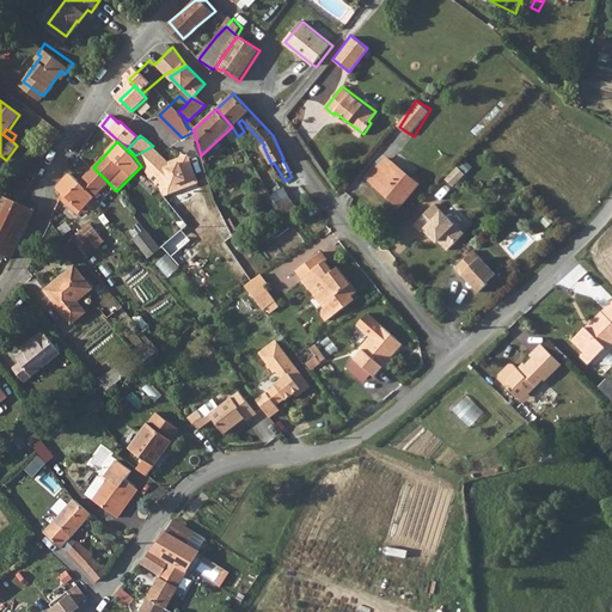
[(135,155),(134,157),(138,161),(151,173),(150,176),(167,196),(200,183),(189,154),(171,161),(153,146),(135,155)]
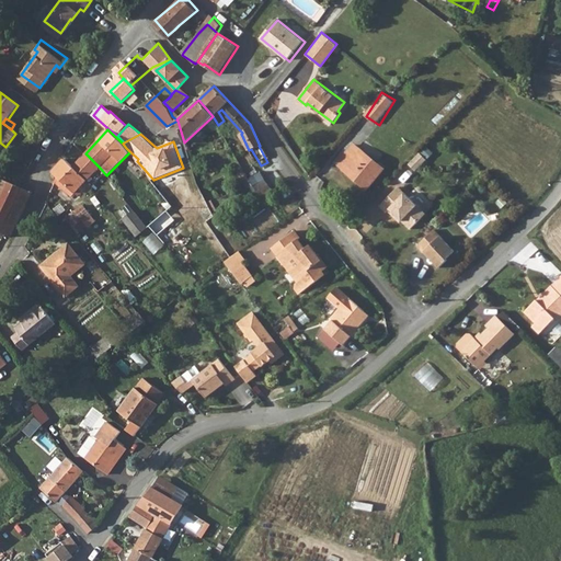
[(355,142),(340,161),(368,186),(385,168),(355,142)]
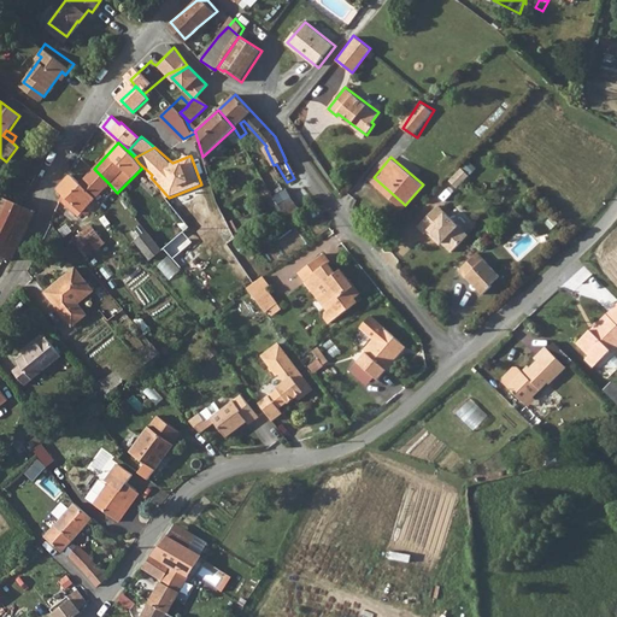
[(470,175),(463,168),(451,180),(458,187),(470,175)]
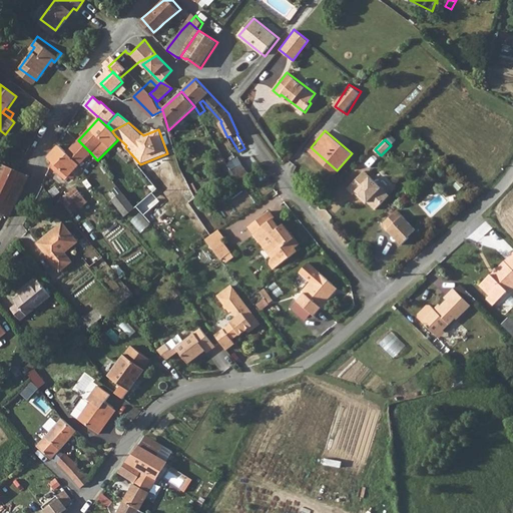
[(78,140),(66,152),(79,165),(91,153),(78,140)]
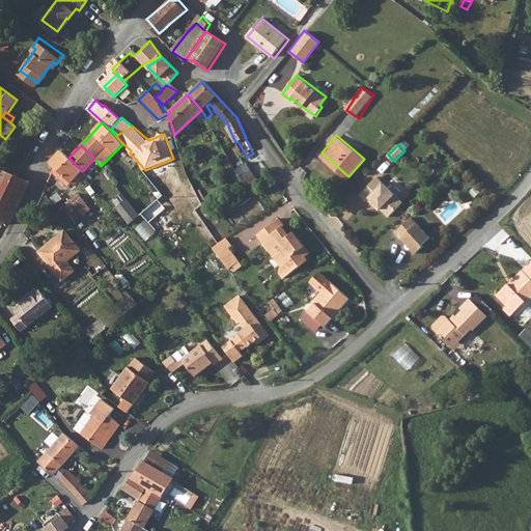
[(71,183),(82,171),(68,158),(60,149),(51,162),(71,183)]
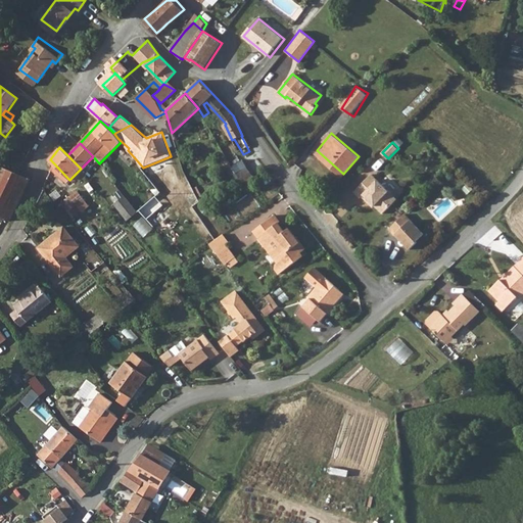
[(9,222),(29,180),(15,174),(0,167),(0,218),(4,220),(9,222)]
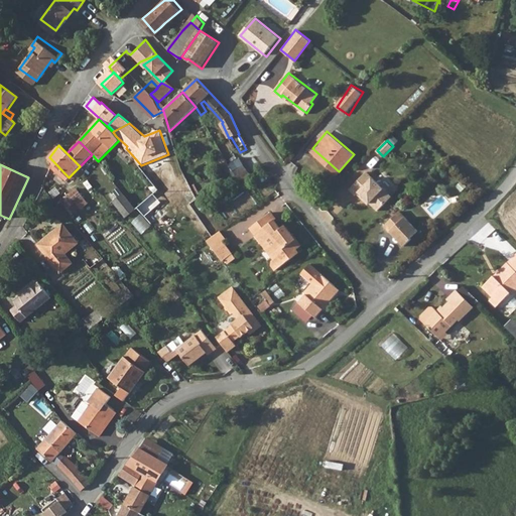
[(245,164),(233,173),(242,185),(254,176),(245,164)]
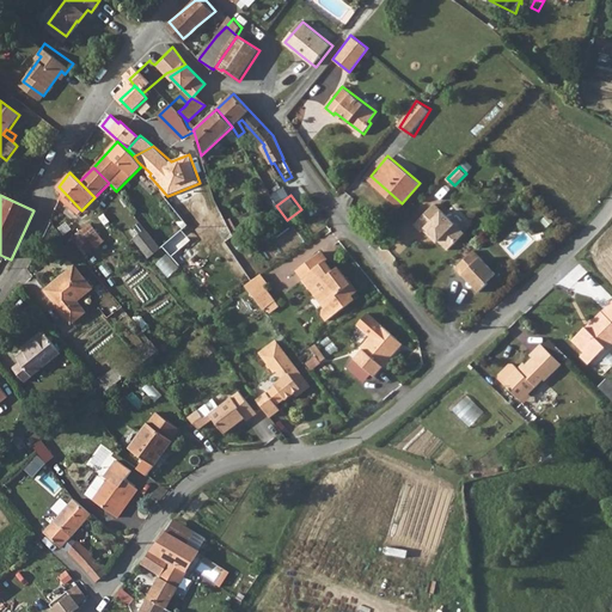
[(435,203),(415,224),(422,232),(423,230),(433,239),(434,238),(447,250),(465,233),(435,203)]
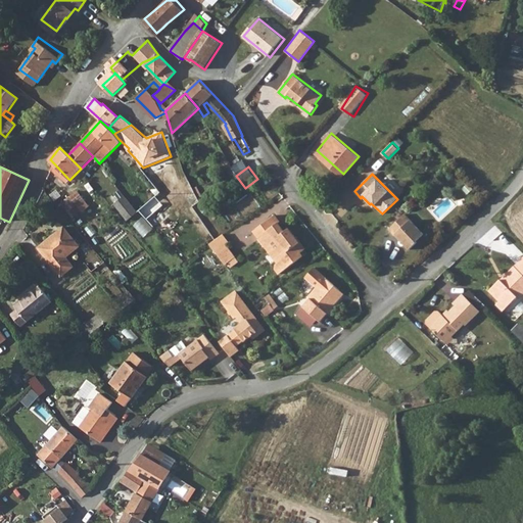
[(191,183),(184,186),(193,206),(201,202),(191,183)]
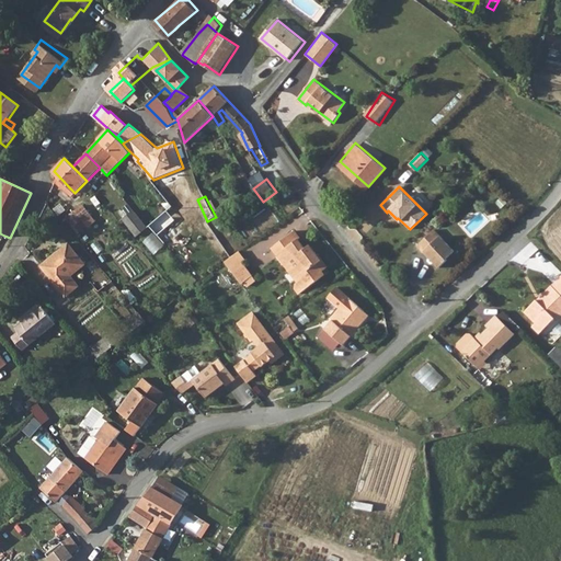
[(161,208),(164,214),(172,206),(169,202),(161,208)]
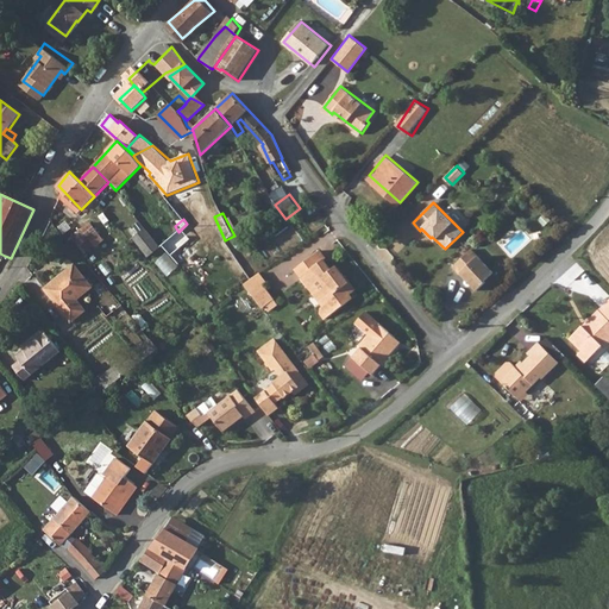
[(140,221),(129,231),(148,255),(159,245),(140,221)]
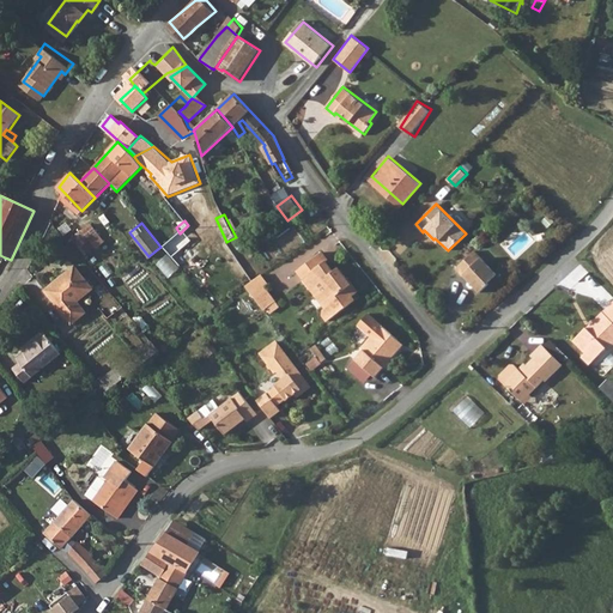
[(90,224),(72,238),(80,248),(90,241),(96,248),(104,242),(90,224)]
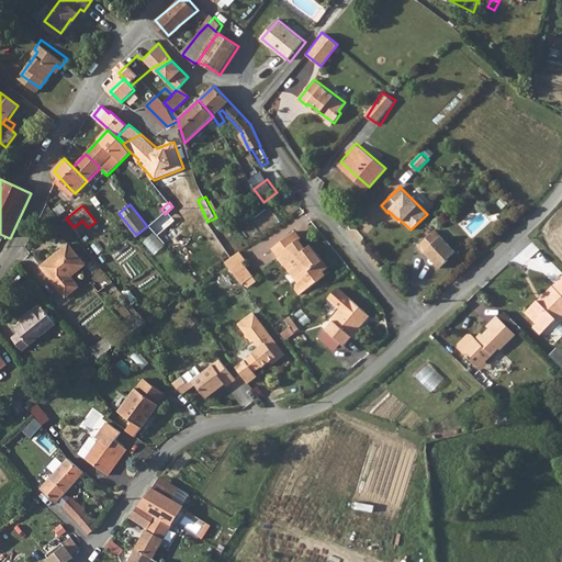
[(141,215),(150,226),(155,222),(146,211),(141,215)]
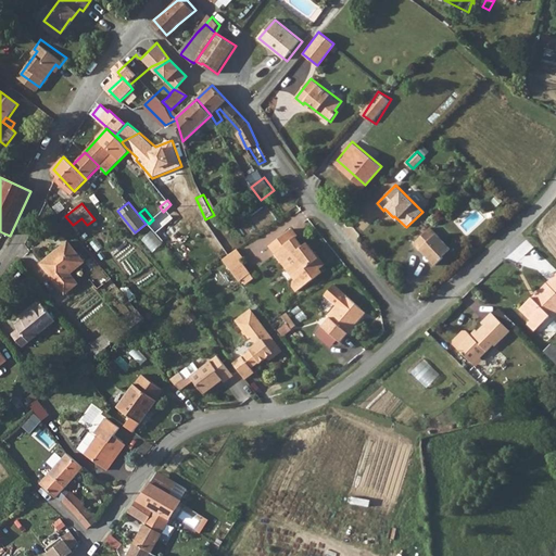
[(431,227),(414,243),(421,250),(422,249),(437,265),(444,257),(444,256),(452,249),(431,227)]
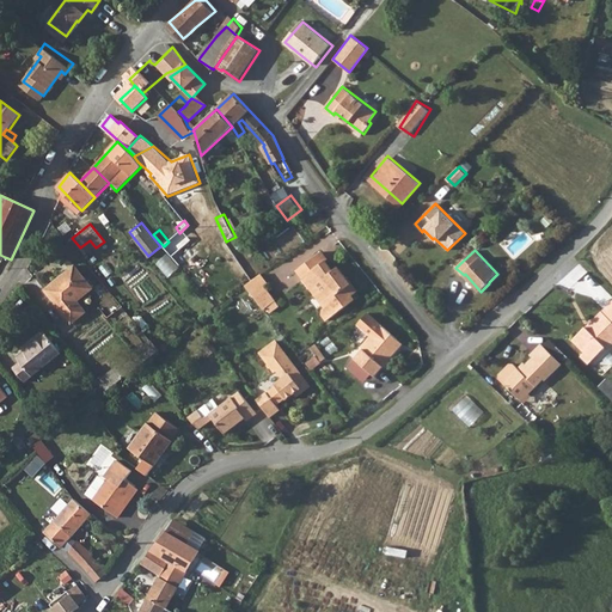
[(332,273),(334,271),(326,262),(329,261),(323,252),(298,270),(311,288),(317,285),(338,314),(355,301),(354,297),(359,293),(346,275),(338,280),(332,273)]
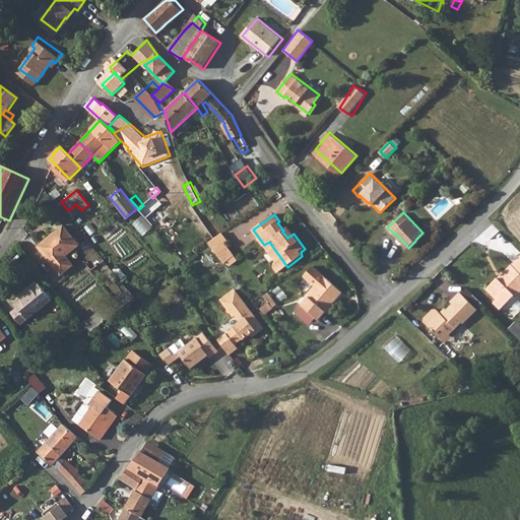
[(135,223),(144,235),(152,228),(144,216),(135,223)]
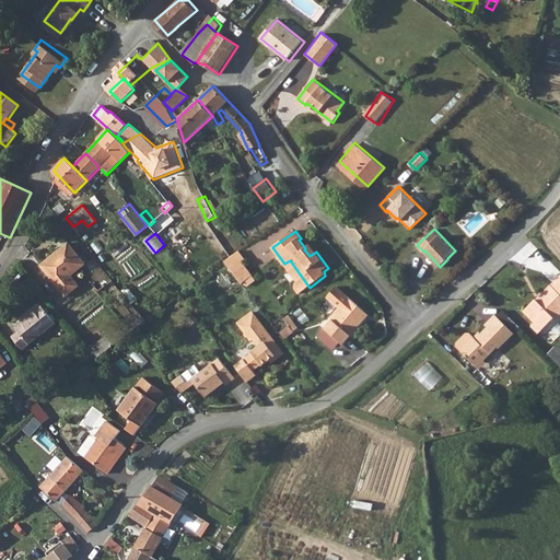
[(66,244),(37,265),(61,295),(74,286),(67,276),(82,264),(66,244)]
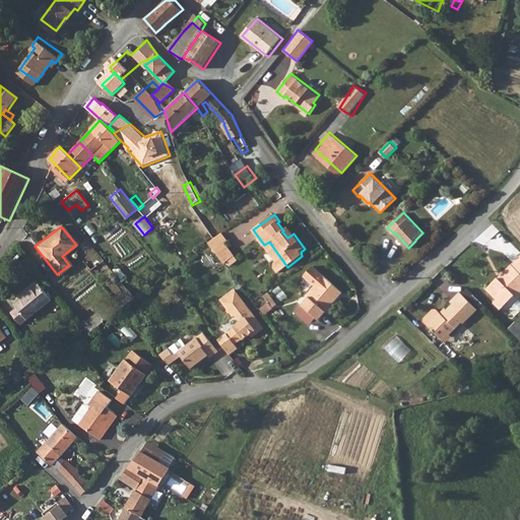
[(294,234),(288,228),(283,231),(282,232),(287,238),(294,234)]
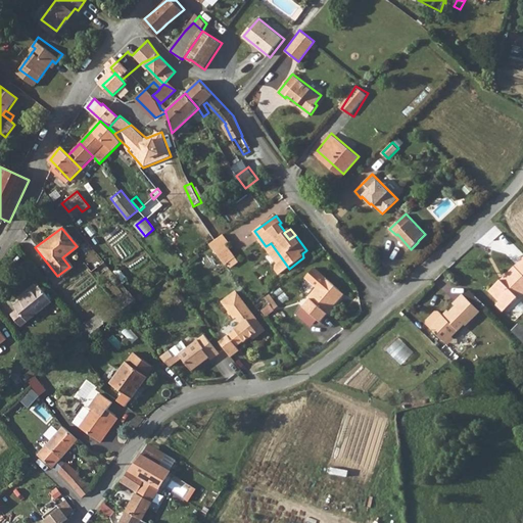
[(225,234),(217,239),(210,244),(226,265),(236,256),(227,244),(230,242),(225,234)]
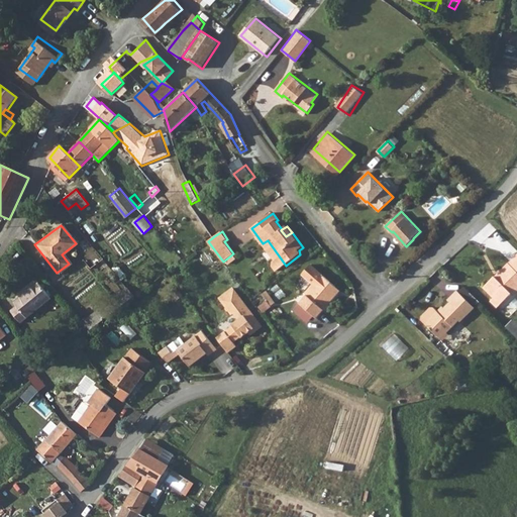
[(268,240),(263,243),(275,260),(274,262),(273,266),(278,272),(286,266),(268,240)]
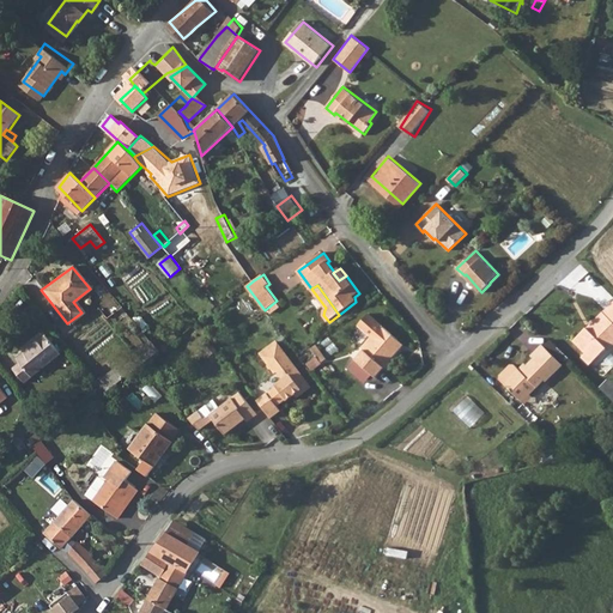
[(612,302),(576,339),(587,351),(581,357),(589,365),(605,351),(612,341),(612,302)]
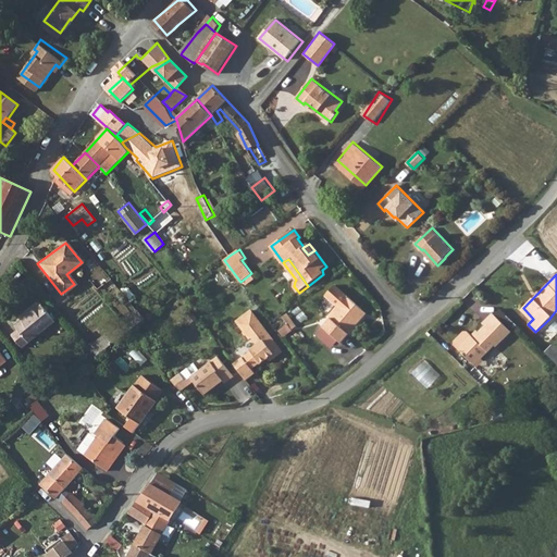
[(362,313),(361,311),(363,310),(348,296),(330,317),(332,319),(324,326),(343,344),(366,318),(361,314),(362,313)]
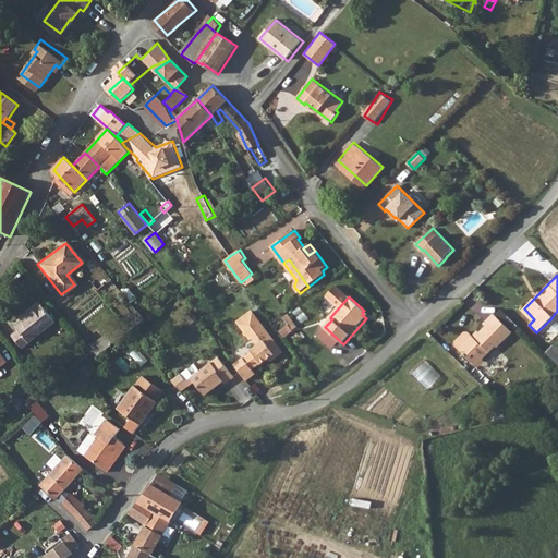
[(22,320),(24,324),(17,329),(19,330),(12,336),(24,349),(56,320),(40,304),(22,320)]
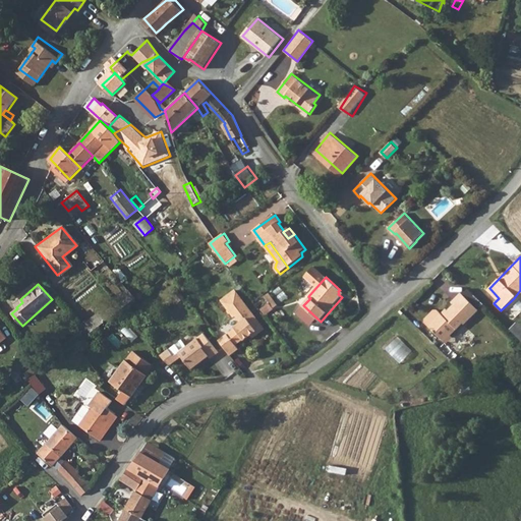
[(85,325),(92,332),(119,311),(135,299),(128,290),(84,324),(85,325)]
